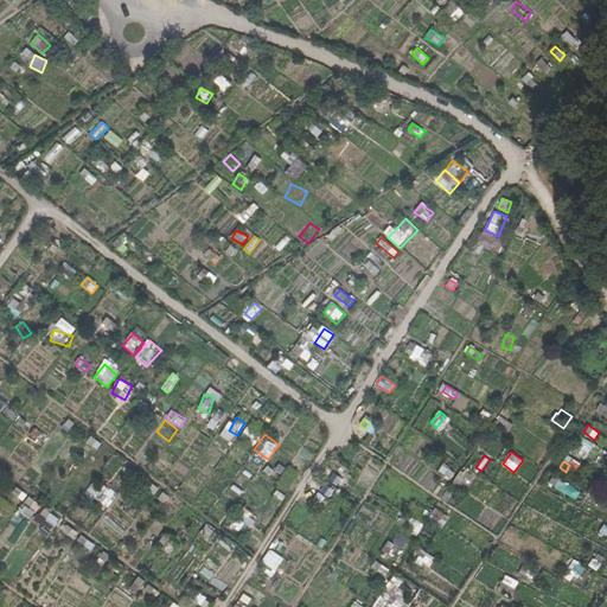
[(452,479),(455,471),(442,465),(438,473),(452,479)]
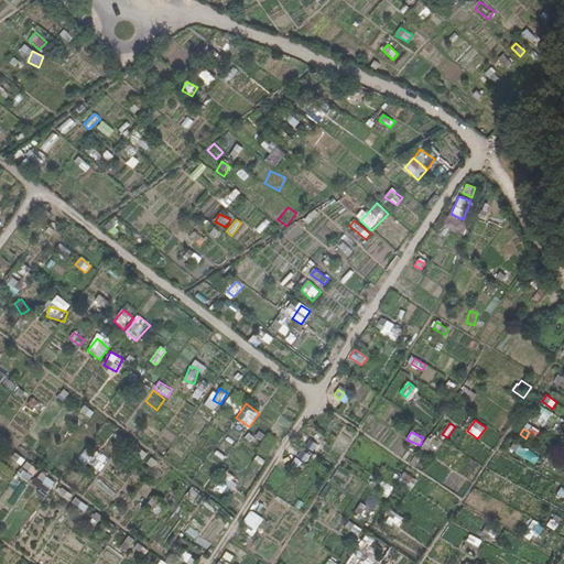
[(310,438),(305,445),(314,452),(318,444),(310,438)]
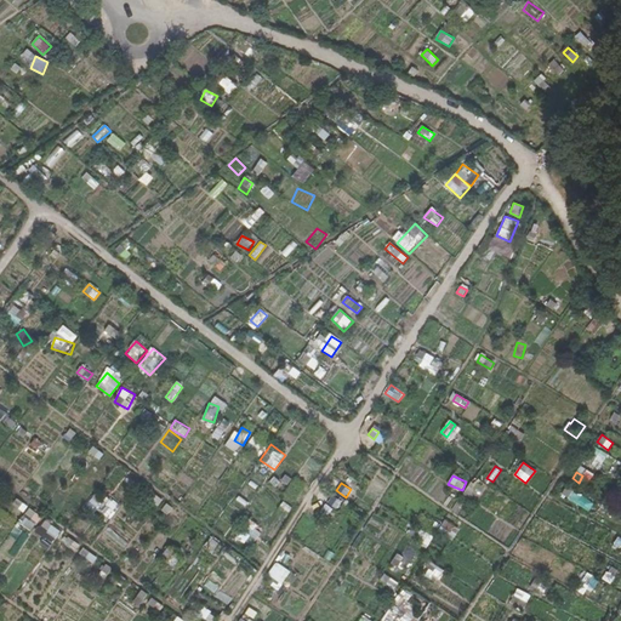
[(581,497),(567,488),(562,494),(577,505),(581,497)]
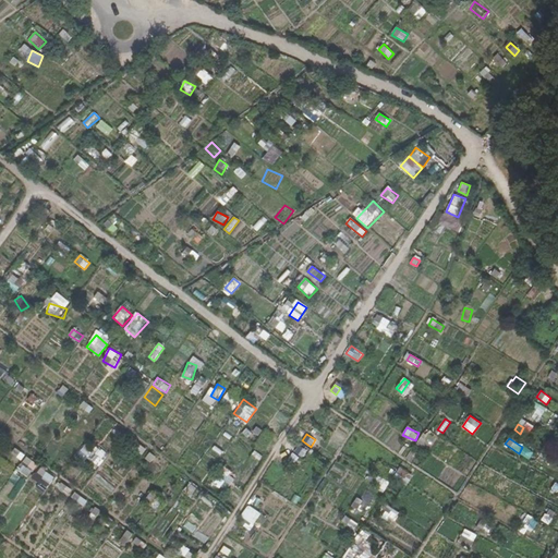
[(97,465),(108,456),(96,445),(86,455),(97,465)]
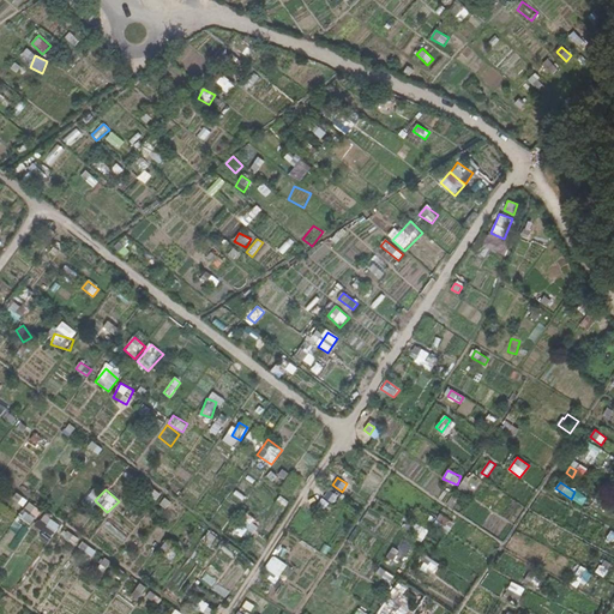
[(335,503),(339,494),(329,489),(324,498),(335,503)]
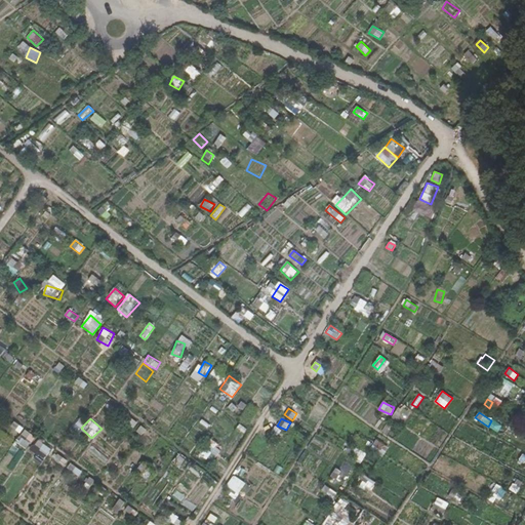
[(198,420),(195,425),(205,432),(208,428),(198,420)]
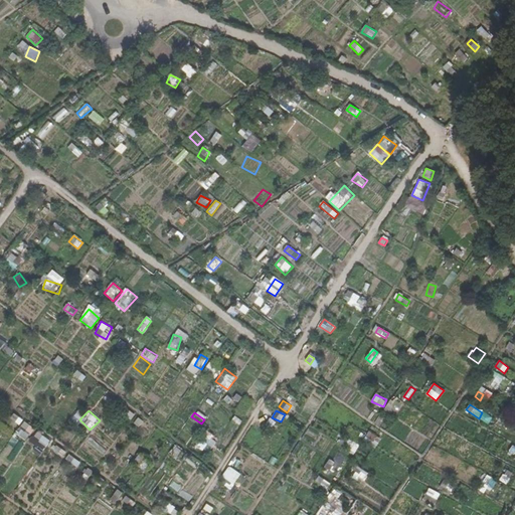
[(19,424),(23,419),(15,413),(11,418),(19,424)]
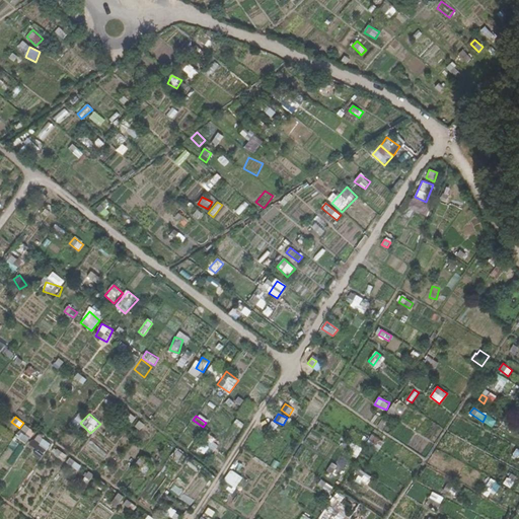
[(35,432),(25,425),(21,430),(31,437),(35,432)]
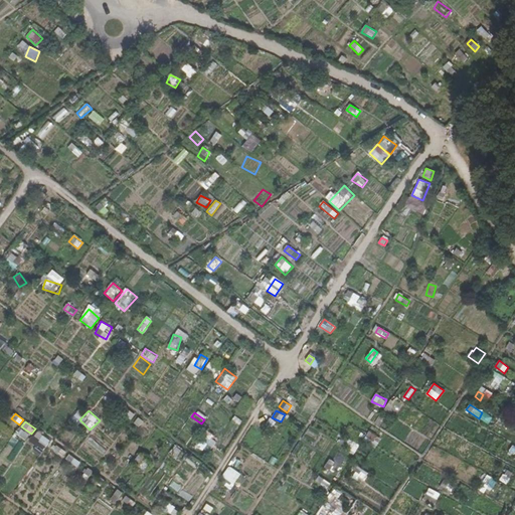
[(19,426),(15,433),(25,440),(29,434),(19,426)]
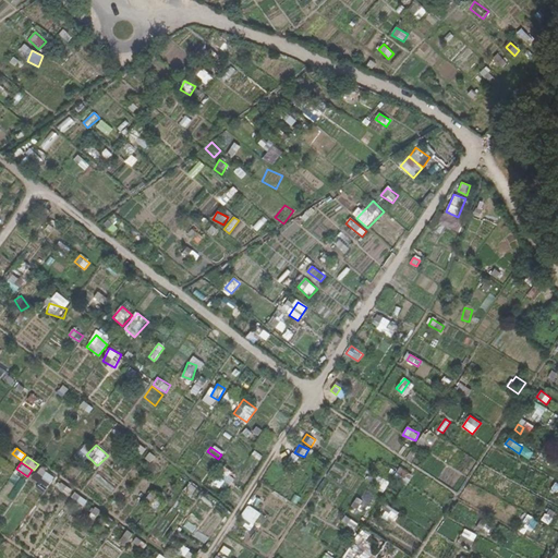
[(213,484),(228,490),(235,474),(220,466),(213,484)]
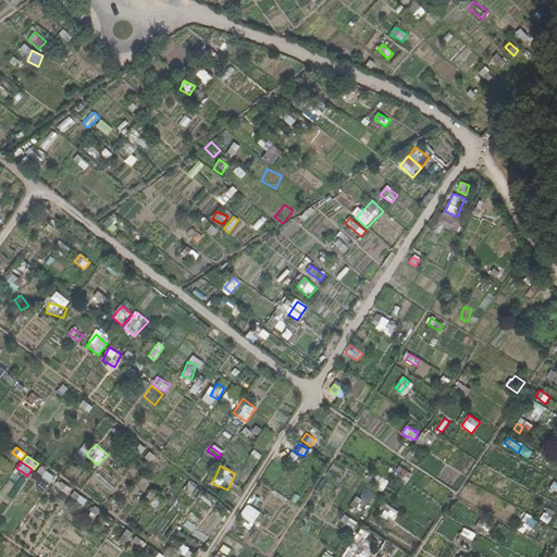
[(399,466),(393,474),(407,483),(412,474),(399,466)]
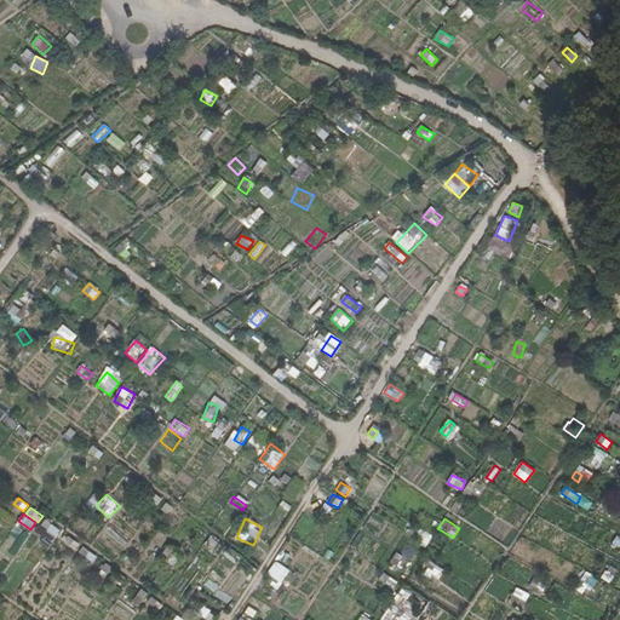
[(61,530),(46,520),(41,526),(47,529),(46,532),(55,539),(61,530)]
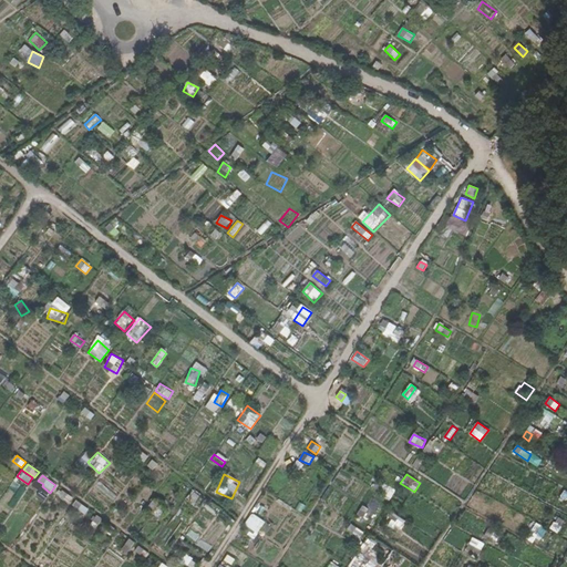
[(390,501),(397,491),(384,483),(379,493),(390,501)]
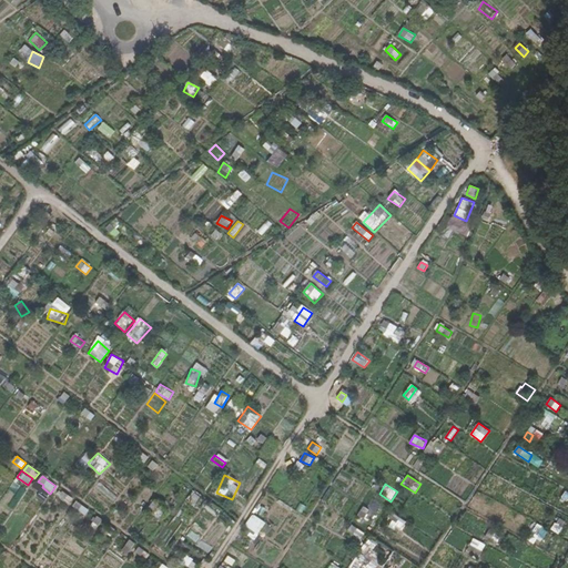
[(70,504),(73,498),(61,489),(57,495),(70,504)]
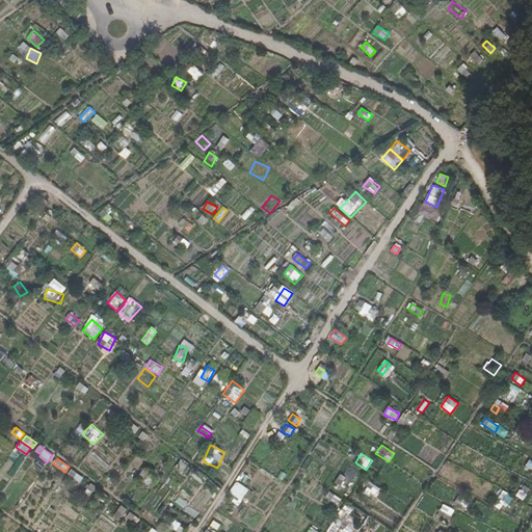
[(80,482),(83,477),(73,470),(69,475),(80,482)]
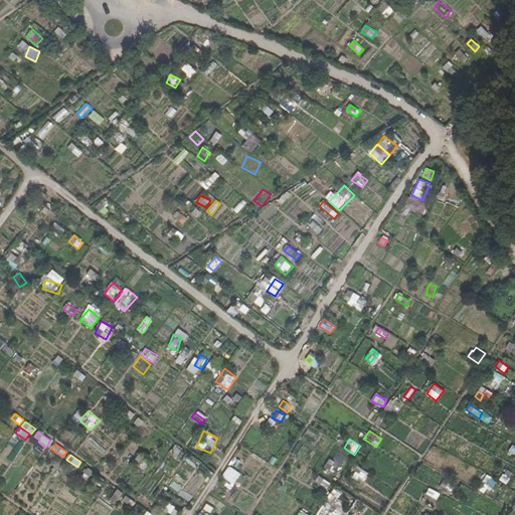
[(140,455),(134,459),(142,469),(148,464),(140,455)]
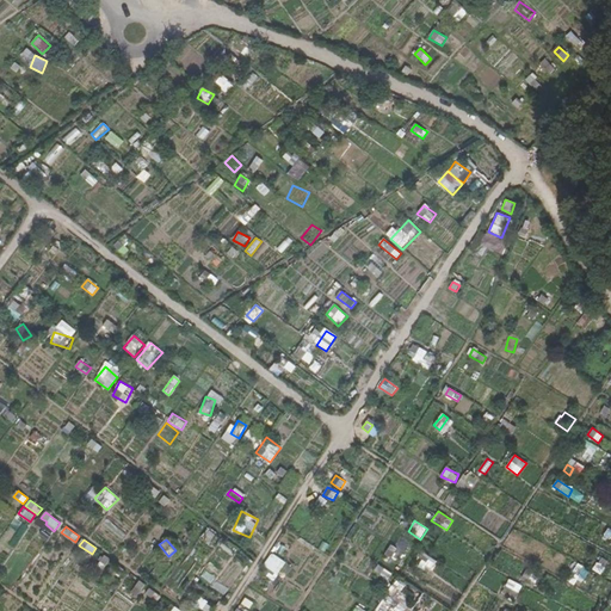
[(111,560),(105,555),(98,567),(104,571),(111,560)]
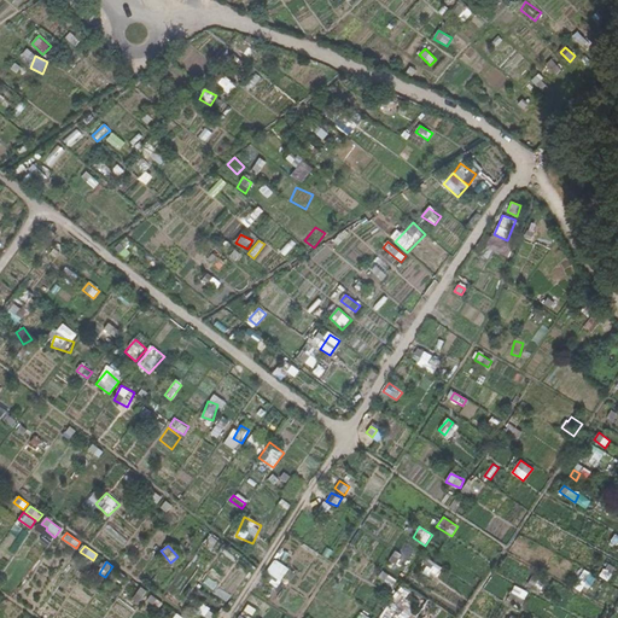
[(268,561),(263,581),(278,584),(283,565),(268,561)]
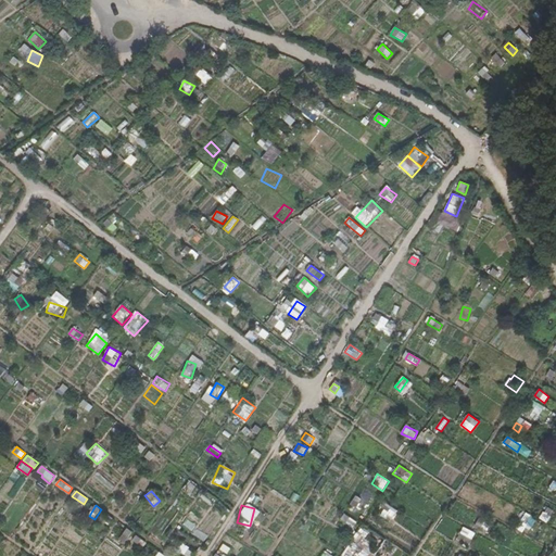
[(548,522),(553,509),(544,507),(541,519),(548,522)]
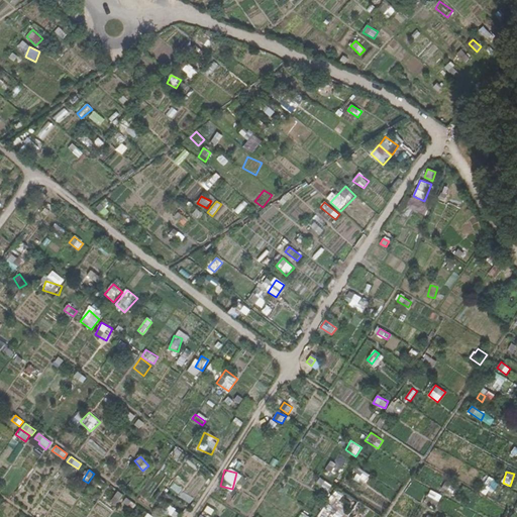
[(480,491),(488,496),(498,481),(489,476),(480,491)]
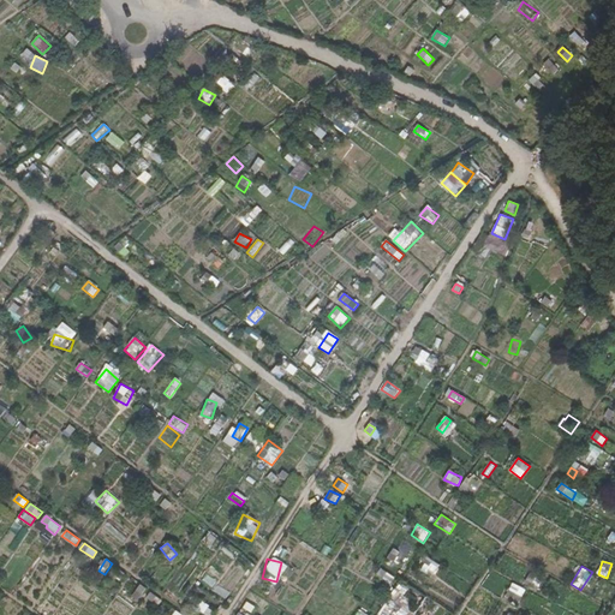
[(380,568),(377,574),(389,581),(393,574),(380,568)]
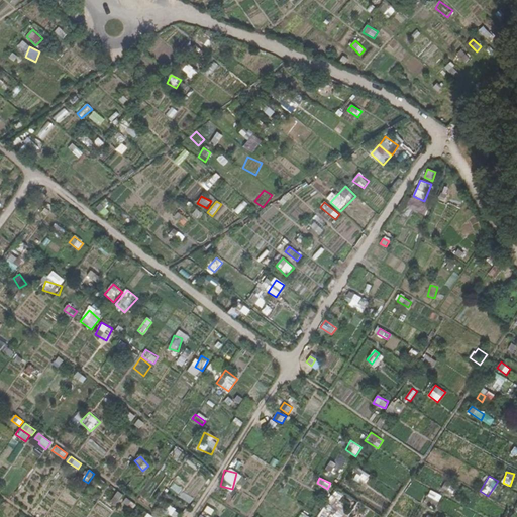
[(106,483),(101,479),(98,484),(103,488),(106,483)]
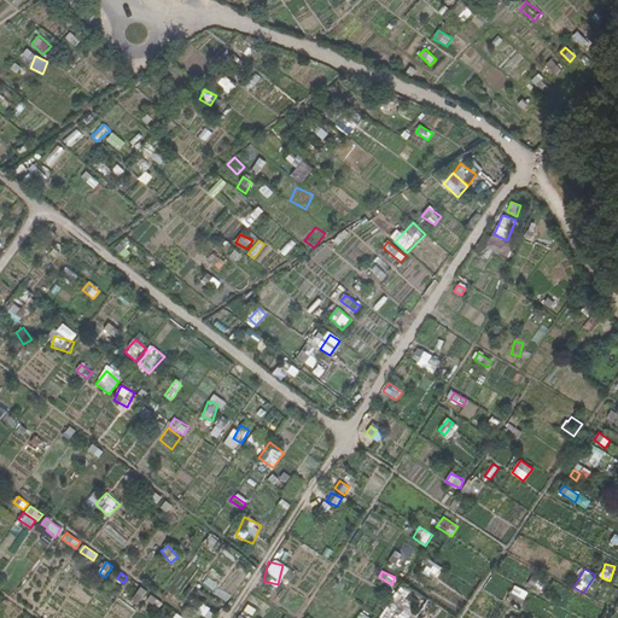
[(147,592),(141,587),(133,600),(139,604),(147,592)]
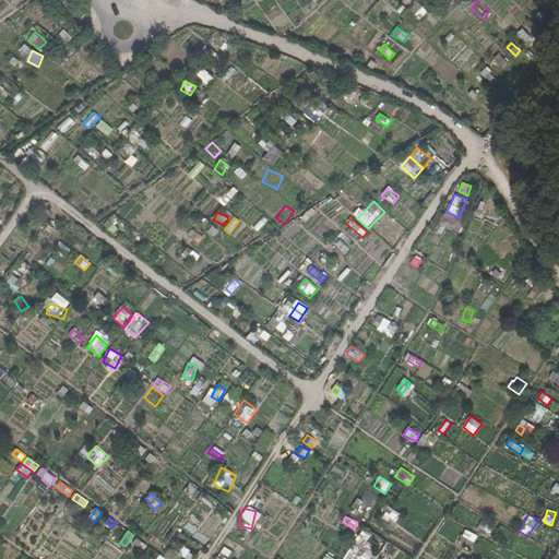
[(462,536),(460,543),(473,547),(475,540),(462,536)]
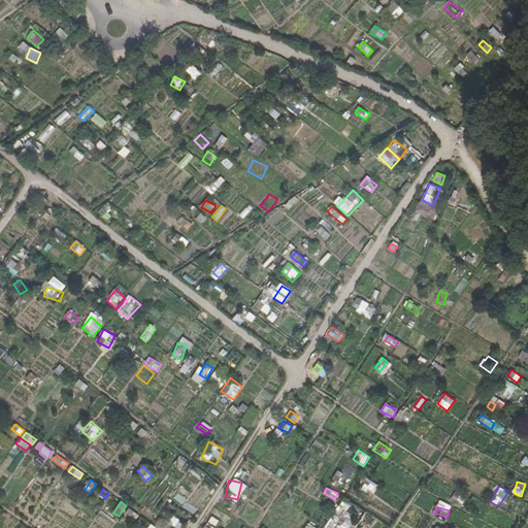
[(139,516),(130,508),(126,514),(136,521),(139,516)]
